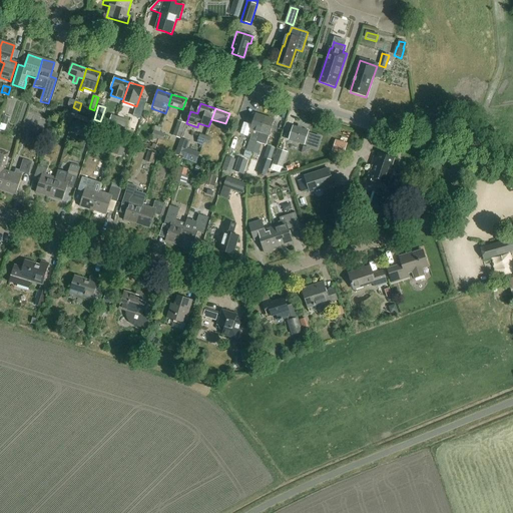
[(134,112),(129,128),(135,130),(140,114),(134,112)]
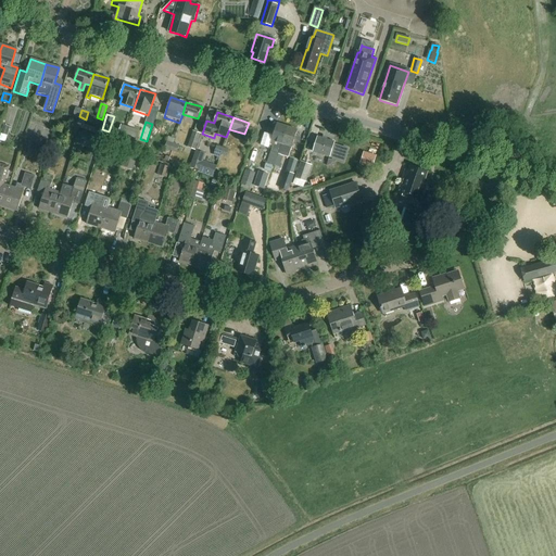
[(275,129),(268,127),(267,134),(273,136),(269,146),(273,146),(270,152),(273,153),(269,165),(274,166),(275,166),(287,127),(276,124),(275,129)]
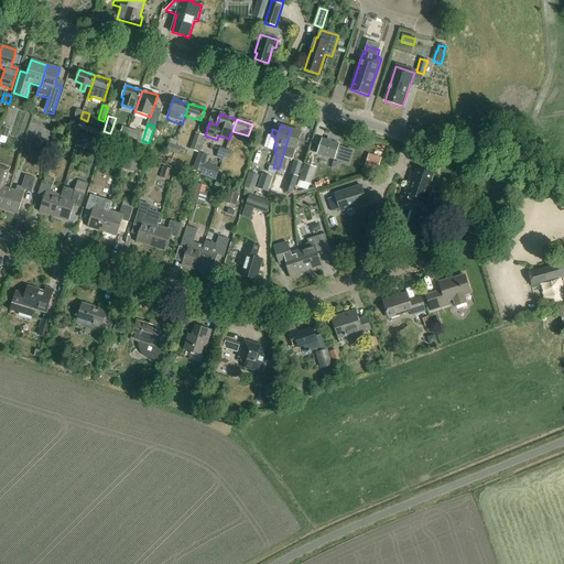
[(7,138),(10,129),(3,127),(0,136),(7,138)]
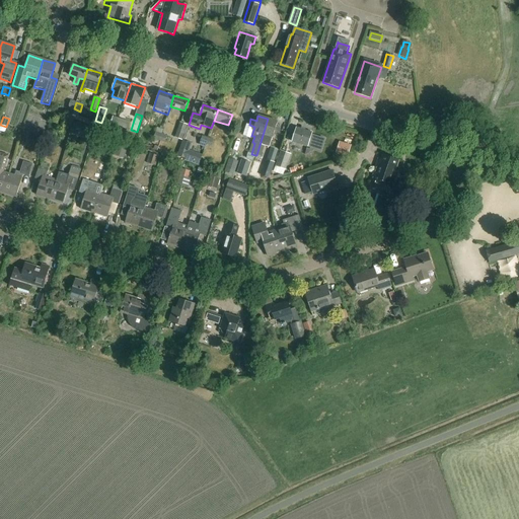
[(117,126),(119,119),(113,117),(110,125),(116,127),(117,125),(117,126)]
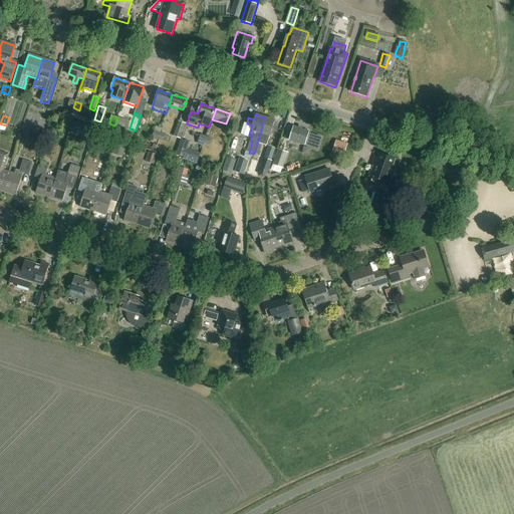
[(117,117),(115,124),(125,127),(127,120),(117,117)]
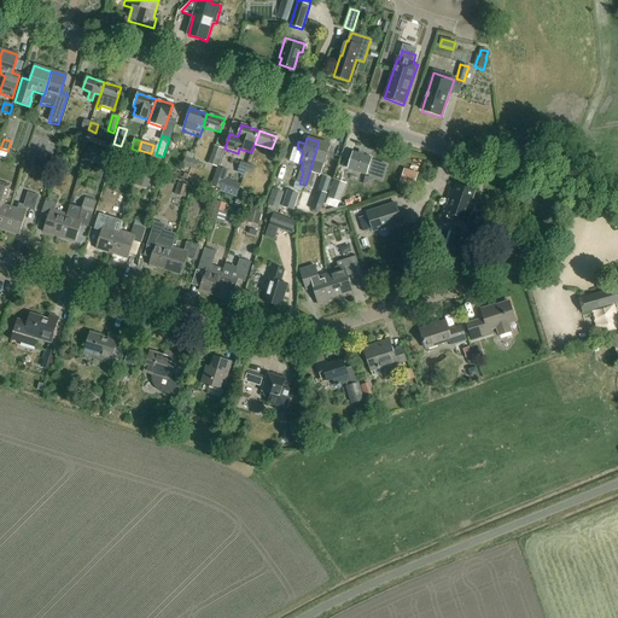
[(315,174),(321,176),(327,158),(332,159),(334,152),(330,151),(331,145),(319,141),(305,185),(312,187),(315,174)]
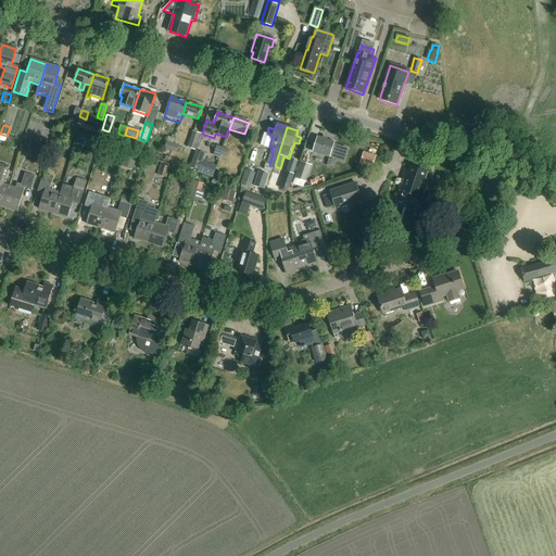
[(201,134),(192,131),(187,148),(196,151),(201,134)]
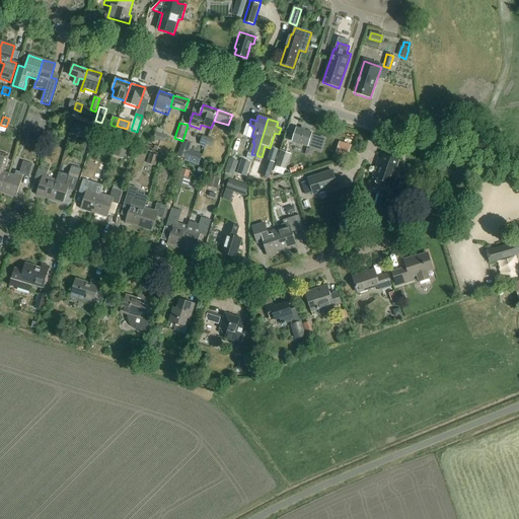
[(87,127),(84,138),(92,140),(95,129),(87,127)]
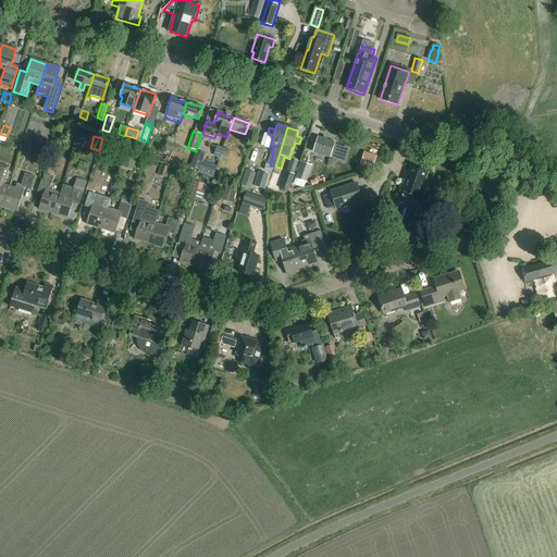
[(330,158),(339,161),(343,148),(334,145),(335,143),(318,137),(313,152),(330,158)]
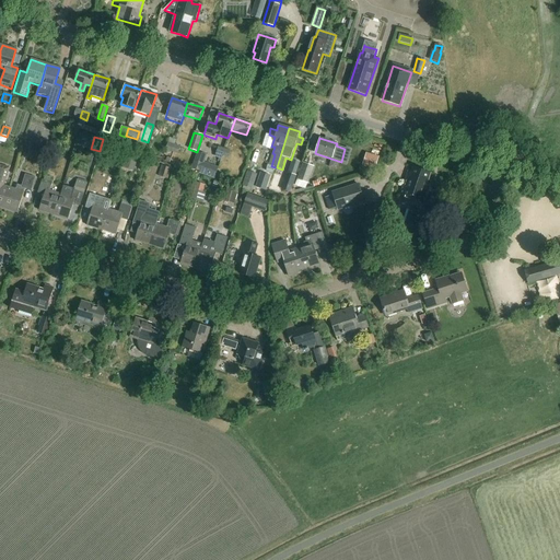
[(222,156),(225,149),(218,147),(214,158),(219,159),(218,162),(220,163),(222,156)]
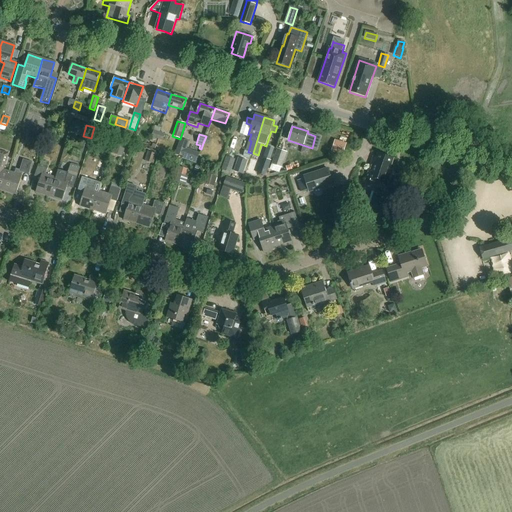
[(184,157),(189,142),(180,138),(175,154),(184,157)]
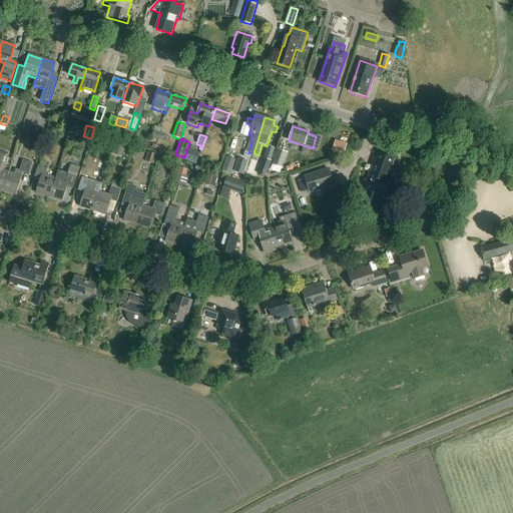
[(336,140),(333,152),(344,155),(347,144),(336,140)]
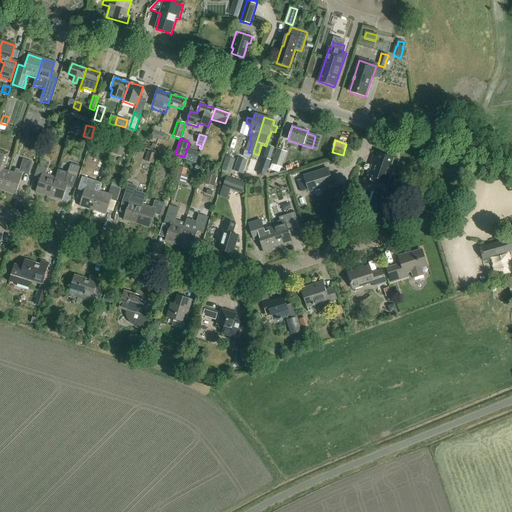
[(126,146),(117,143),(114,153),(123,156),(126,146)]
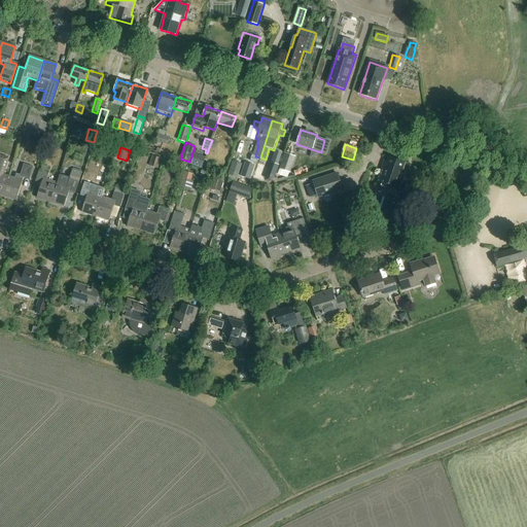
[(285,153),(280,169),(281,170),(286,172),(290,173),(295,157),(285,153)]
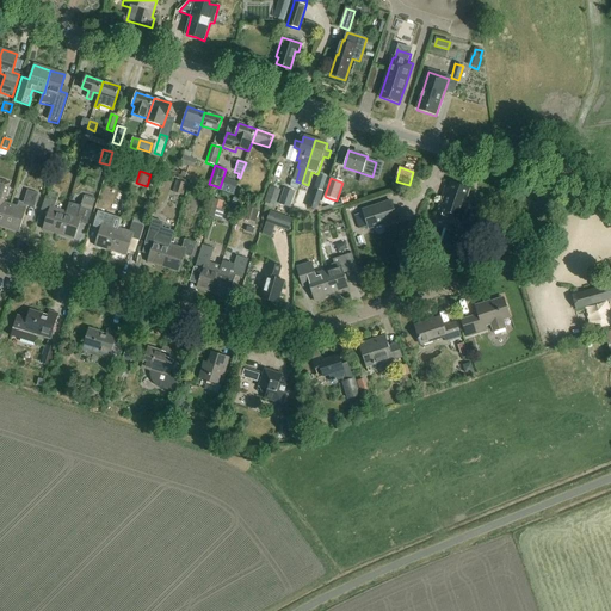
[(11,183),(0,179),(0,224),(5,227),(12,203),(5,202),(11,183)]
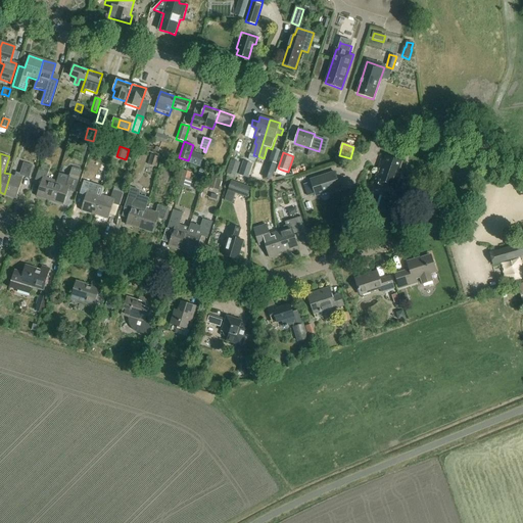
[(160,157),(151,154),(148,164),(157,168),(160,157)]
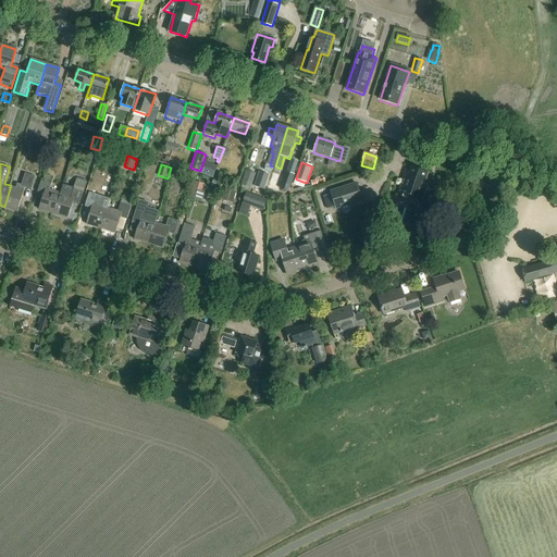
[(425,180),(428,172),(409,166),(407,174),(405,173),(398,195),(421,202),(425,187),(424,187),(426,181),(425,180)]
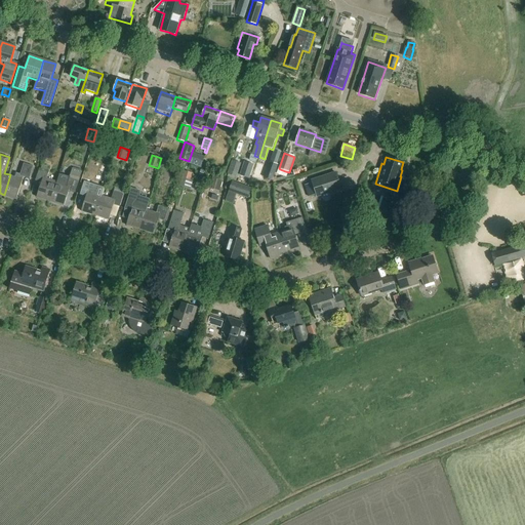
[(233,161),(228,174),(237,177),(241,164),(233,161)]
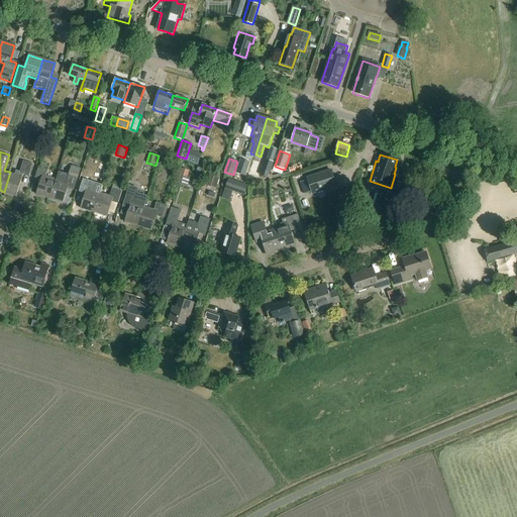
[(273,162),(266,160),(261,176),(268,178),(273,162)]
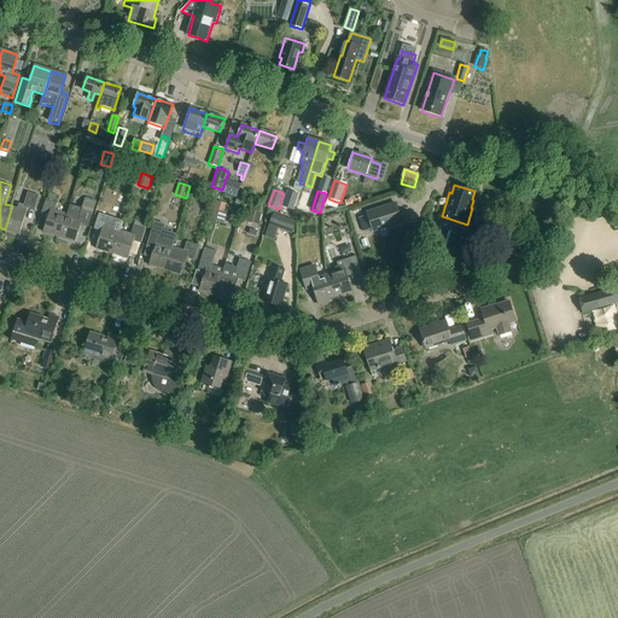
[(29,192),(24,205),(19,204),(18,208),(12,205),(5,229),(19,234),(28,209),(35,211),(40,196),(29,192)]
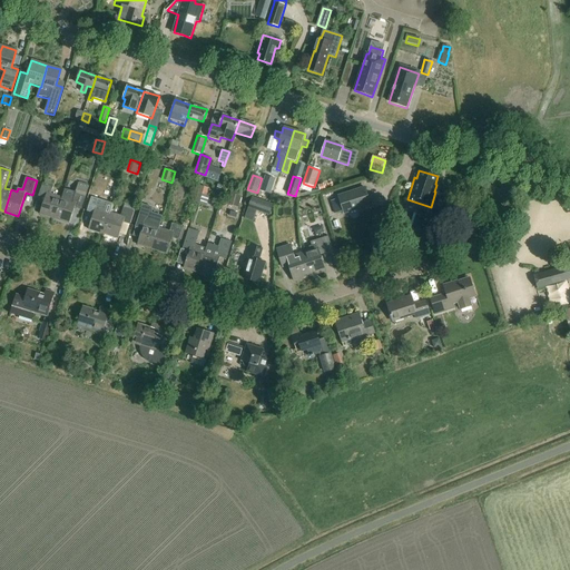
[(320,186),(321,190),(341,184),(340,179),(320,186)]
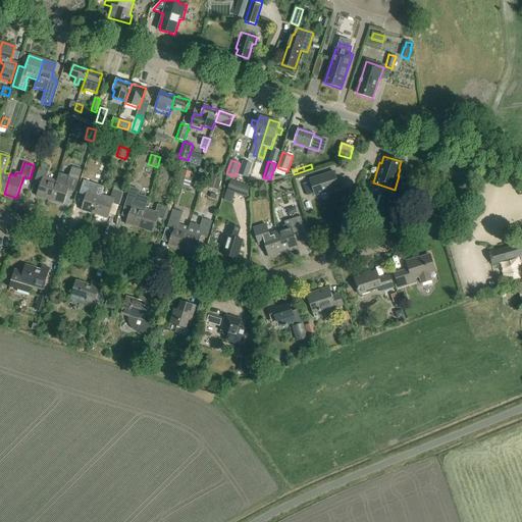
[(51,201),(57,180),(48,177),(50,170),(40,167),(36,180),(42,181),(37,196),(51,201)]
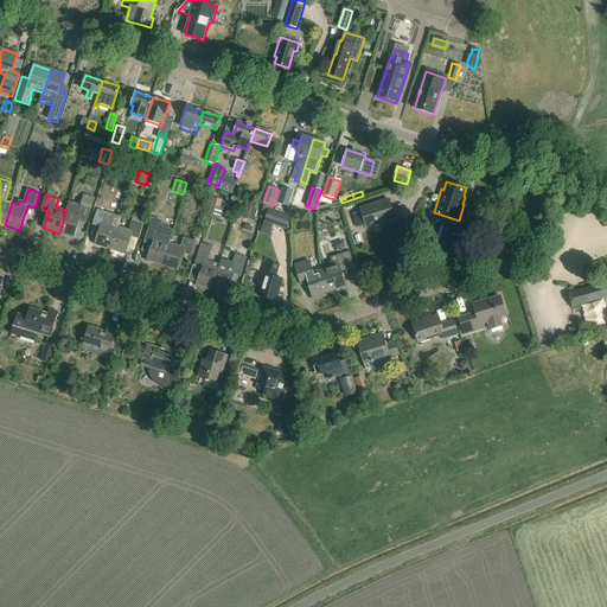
[(95,199),(84,196),(78,213),(66,210),(59,234),(74,238),(80,222),(87,224),(95,199)]
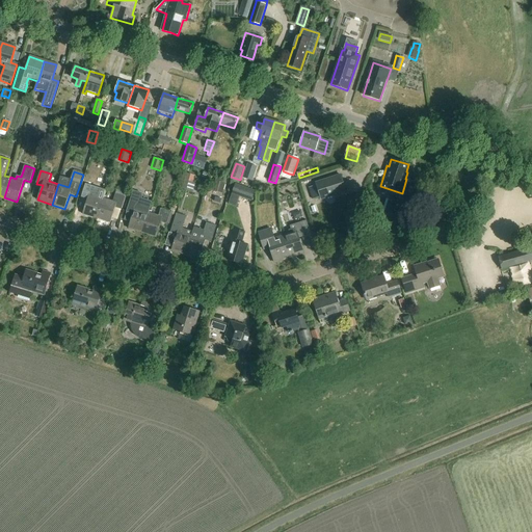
[(186,174),(184,182),(192,184),(194,177),(186,174)]
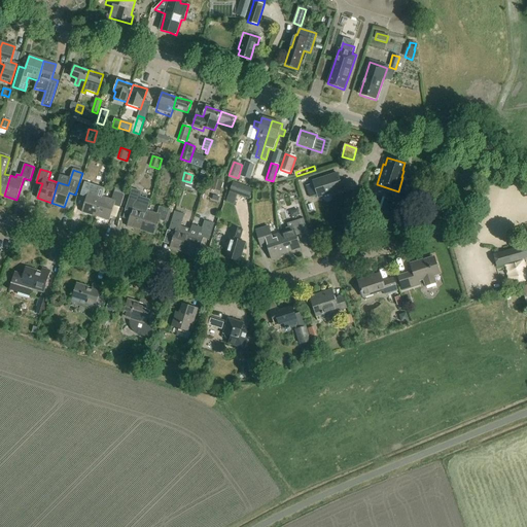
[(410,173),(408,179),(415,181),(416,174),(410,173)]
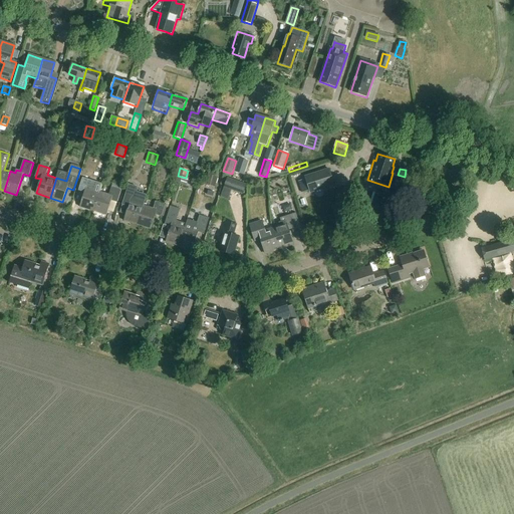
[(333,185),(328,170),(304,177),(309,193),(333,185)]
